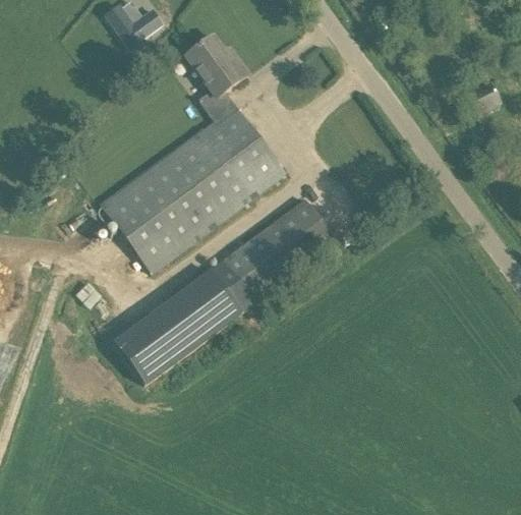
[(163,23),(152,7),(132,21),(119,3),(104,13),(132,54),(148,42),(143,38),(163,23)]
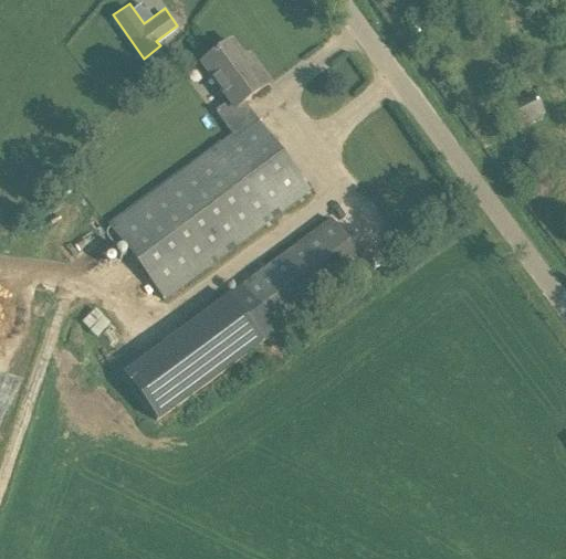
[(251,63),(232,38),(201,60),(228,96),(215,106),(232,130),(255,114),(244,98),(270,78),(255,59),(251,63)]
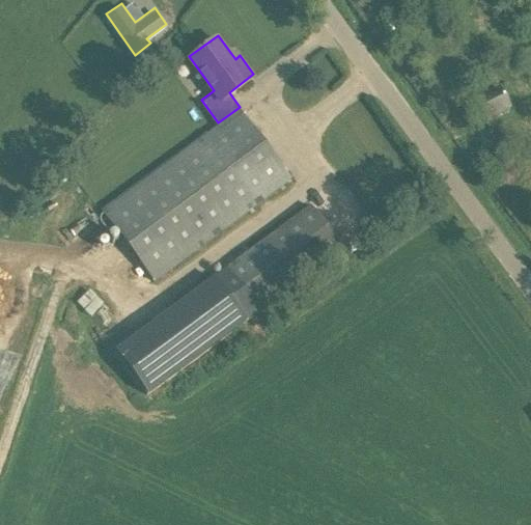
[(476,94),(486,115),(510,104),(500,83),(476,94)]
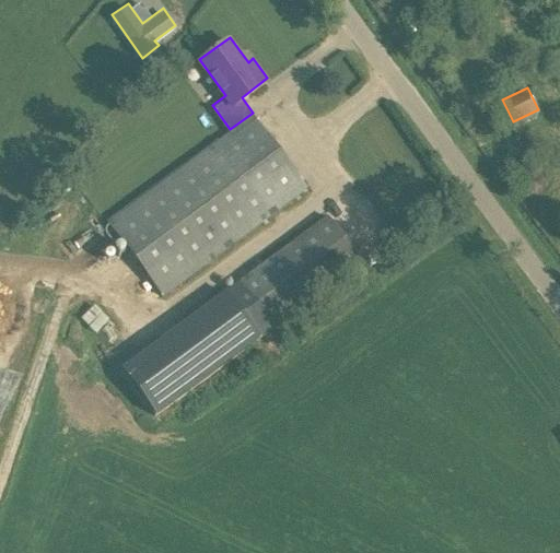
[(253,113),(230,129),(107,219),(160,291),(306,184),(253,113)]
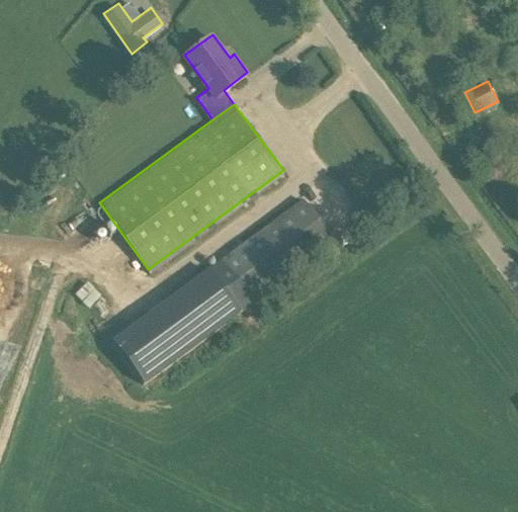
[(335,239),(304,197),(209,267),(240,309),(335,239)]
